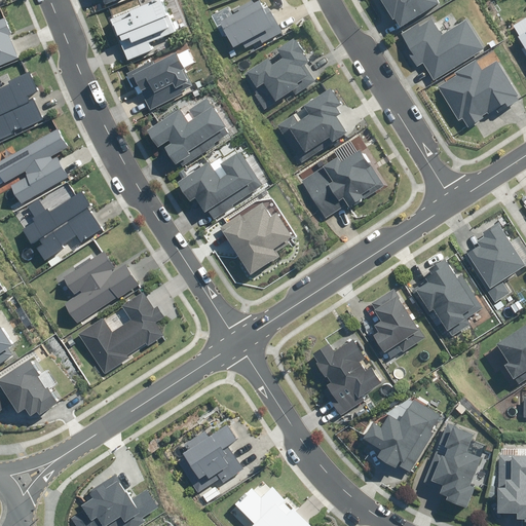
[(156,0),(110,19),(127,61),(151,50),(149,43),(176,32),(162,0),(156,0)]
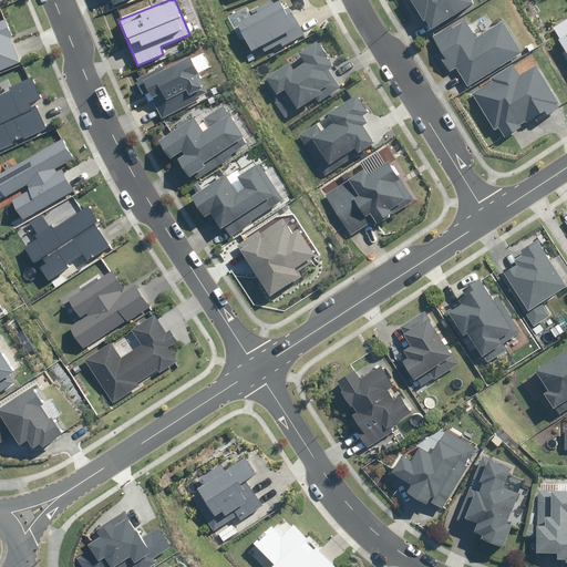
[(261,47),(265,52),(280,43),(281,47),(303,34),(291,11),(287,13),(279,0),(278,0),(274,3),(271,0),(248,12),(246,8),(227,17),(240,40),(244,38),(253,52),(261,47)]
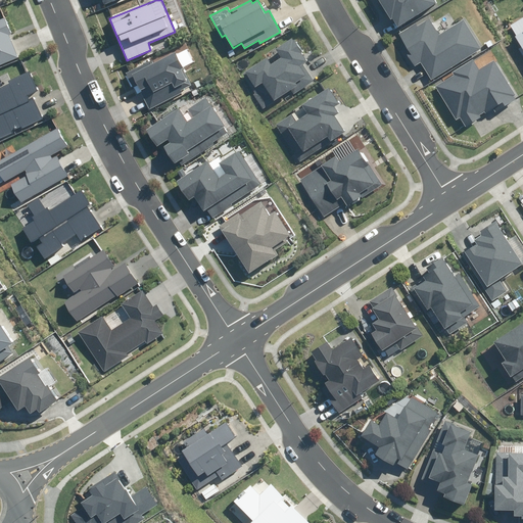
[(370,0),(380,15),(383,14),(387,21),(389,20),(394,29),(433,4),(430,0),(370,0)]
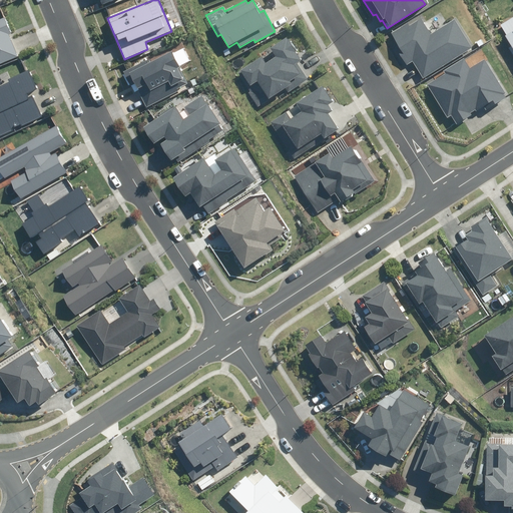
[(0,67),(16,61),(17,64),(21,62),(11,40),(15,39),(4,13),(0,14),(0,67)]
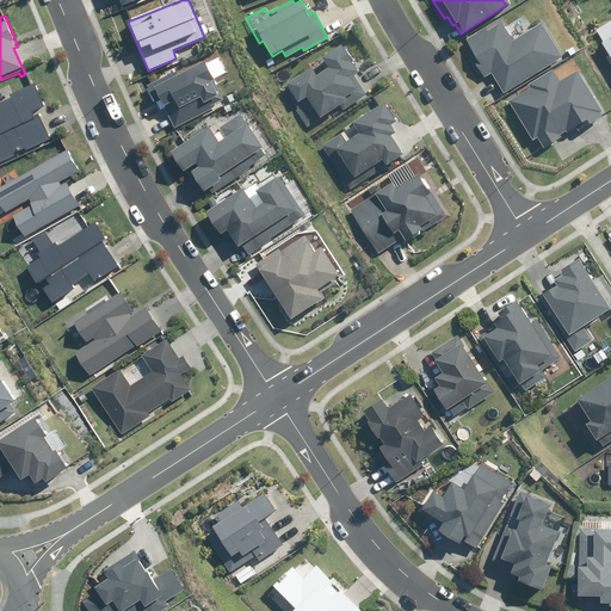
[(468,59),(480,79),(487,75),(499,96),(559,60),(537,24),(508,42),(498,24),(483,32),(481,29),(461,41),(470,56),(468,59)]
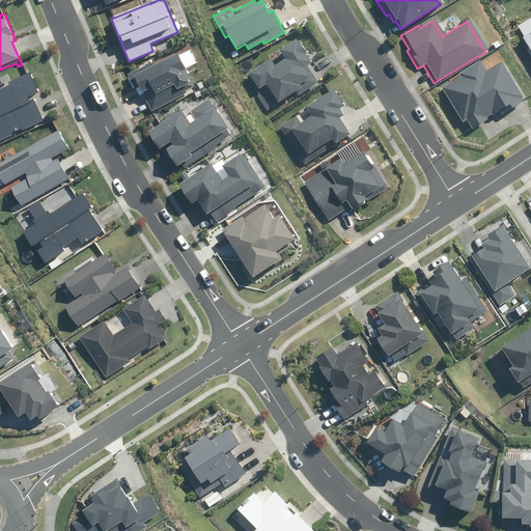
[(530,29),(520,36),(530,54),(530,29)]
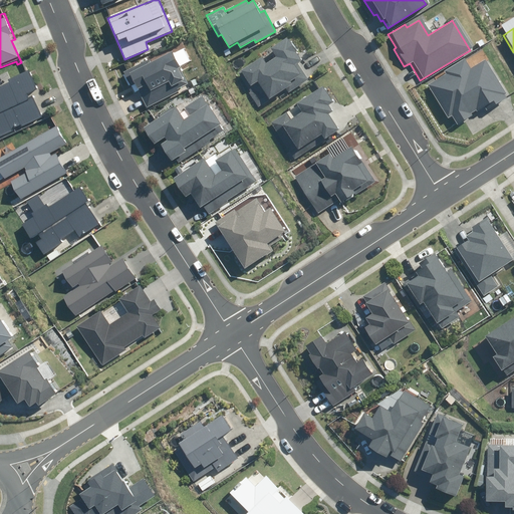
[(307,81),(298,67),(306,61),(287,32),(263,48),(269,57),(265,60),(261,54),(233,72),(246,92),(244,93),(256,111),(282,95),(284,97),(307,81)]
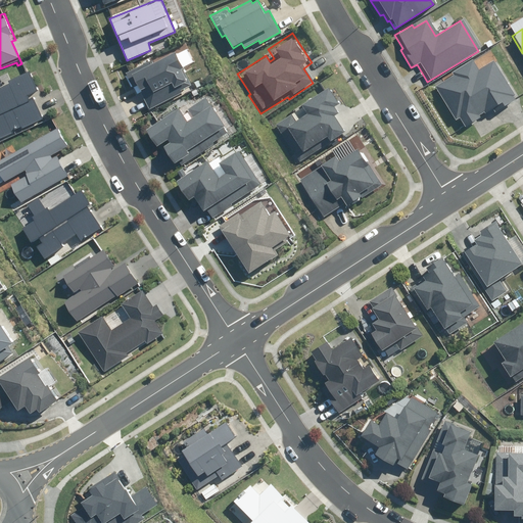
[(187,86),(171,53),(147,66),(145,62),(122,75),(133,96),(136,94),(145,111),(178,94),(177,92),(187,86)]
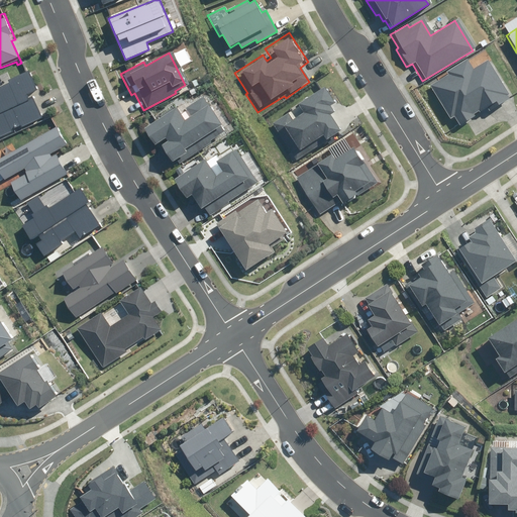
[(509,99),(484,61),(472,69),(464,59),(443,73),(444,75),(426,87),(448,121),(458,114),(464,123),(477,115),(482,124),(498,113),(495,108),(509,99)]
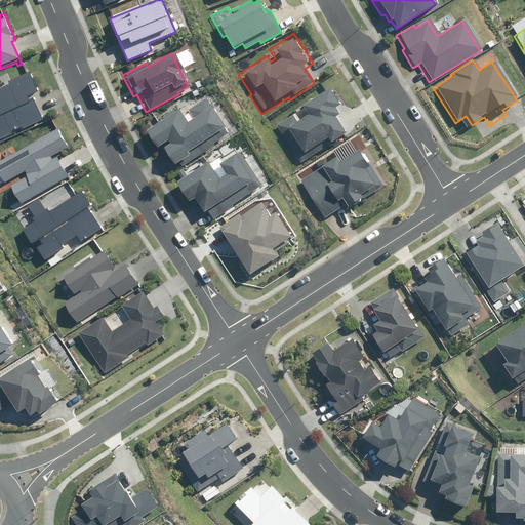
[(0,142),(48,120),(44,110),(41,111),(34,95),(40,92),(30,70),(30,69),(0,82),(0,142)]
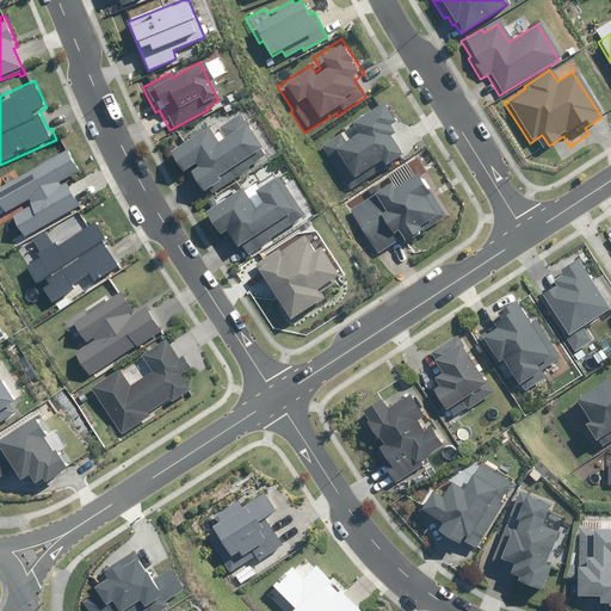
[(335,136),(319,148),(347,191),(400,156),(387,137),(392,134),(387,127),(393,123),(381,104),(350,124),(357,134),(341,144),(335,136)]
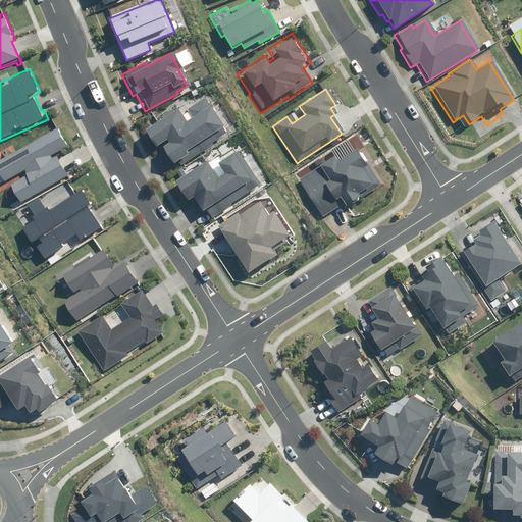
[(212,147),(229,135),(203,94),(177,109),(174,104),(155,116),(156,118),(138,129),(153,153),(159,149),(172,169),(174,168),(176,172),(213,149),(212,147)]
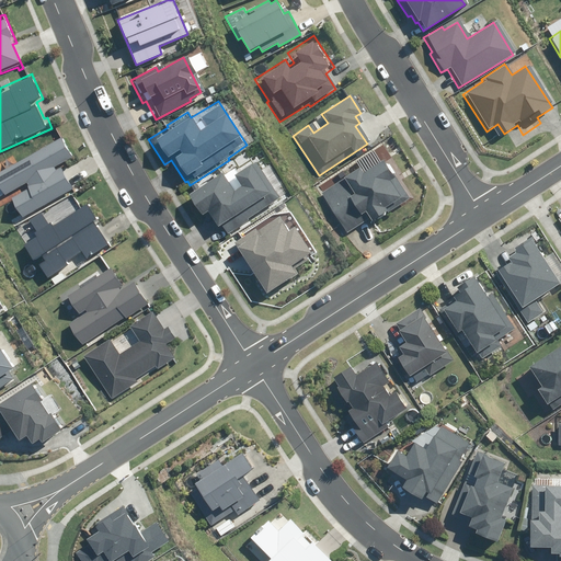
[(61,133),(0,167),(0,198),(3,205),(7,203),(19,224),(81,189),(79,183),(73,186),(69,180),(72,179),(65,165),(77,159),(61,133)]
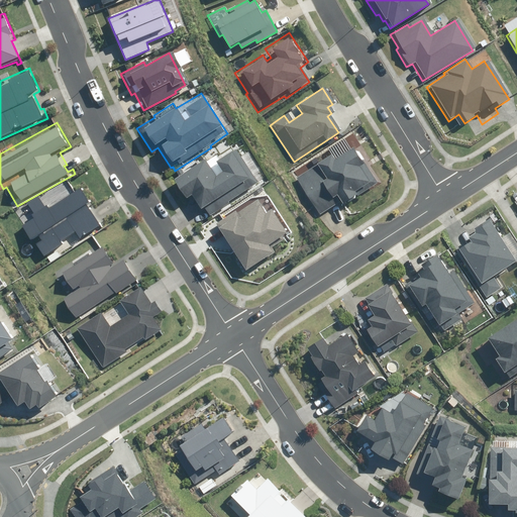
[(233,146),(208,163),(203,156),(167,179),(184,205),(190,200),(205,222),(260,187),(233,146)]
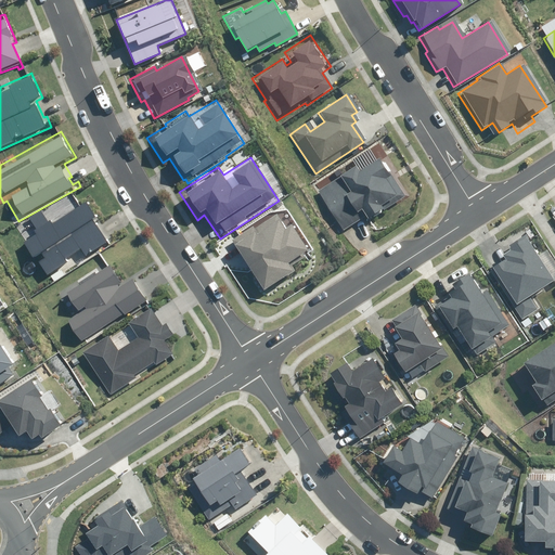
[(355,168),(317,193),(343,232),(364,217),(368,221),(403,197),(387,172),(386,173),(377,159),(357,172),(355,168)]
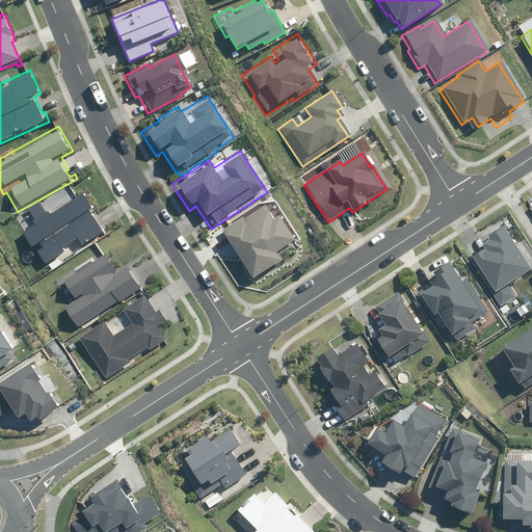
[(28,224),(17,233),(32,255),(33,254),(38,262),(43,269),(69,251),(67,249),(74,244),(79,251),(106,232),(92,213),(96,211),(81,189),(49,212),(46,208),(26,221),(28,224)]
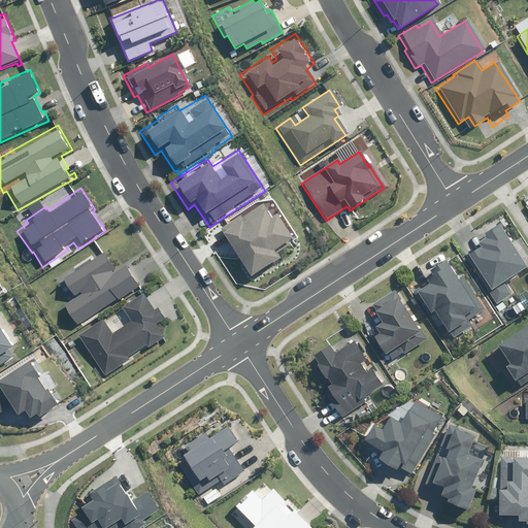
[(503,284),(526,269),(497,224),(484,233),(486,237),(477,242),(481,249),(465,258),(495,306),(510,296),(503,284)]
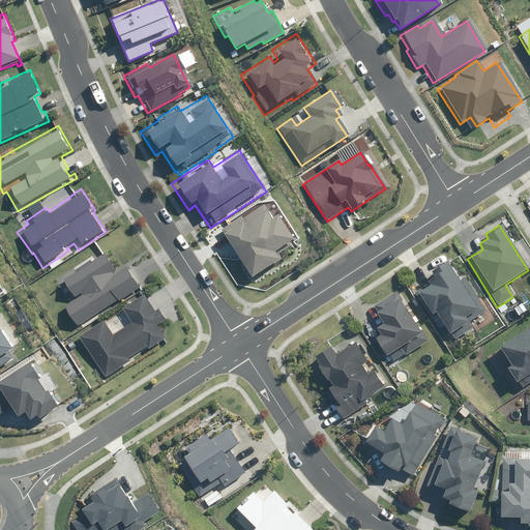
[(59,281),(71,299),(60,306),(77,331),(142,287),(125,263),(117,268),(106,251),(59,281)]
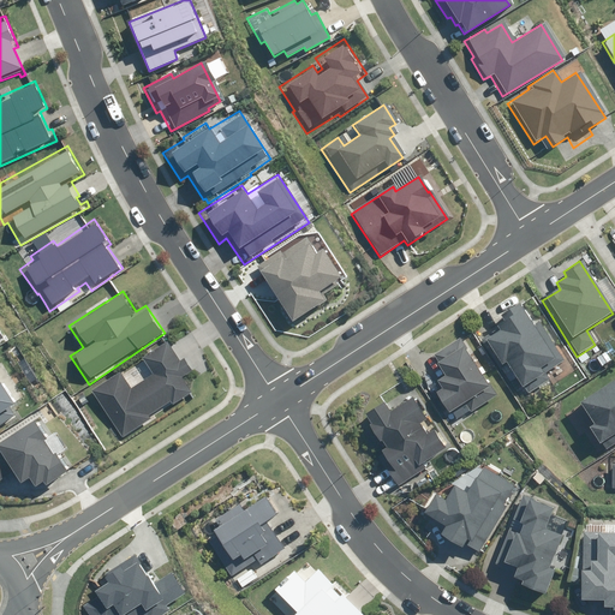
[(554,359),(519,304),(501,316),(503,321),(496,326),(500,332),(484,341),(501,366),(507,363),(523,387),(542,375),(538,369),(554,359)]
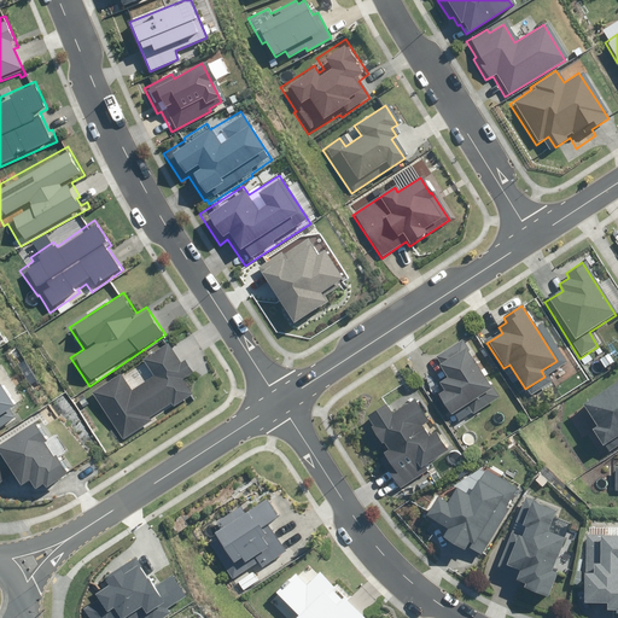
[(464,343),(439,359),(452,379),(445,383),(449,390),(442,395),(453,413),(468,403),(473,412),(497,397),(464,343)]
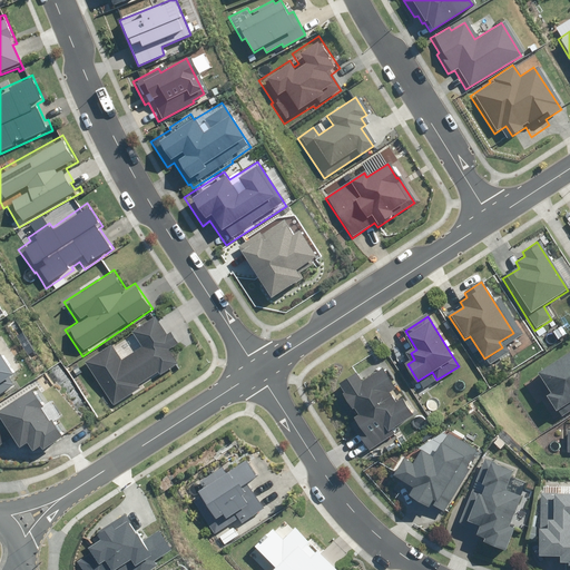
[(110,345),(85,363),(114,405),(139,389),(138,386),(158,373),(160,376),(177,364),(168,351),(177,345),(169,333),(165,336),(153,317),(130,333),(140,347),(120,361),(110,345)]
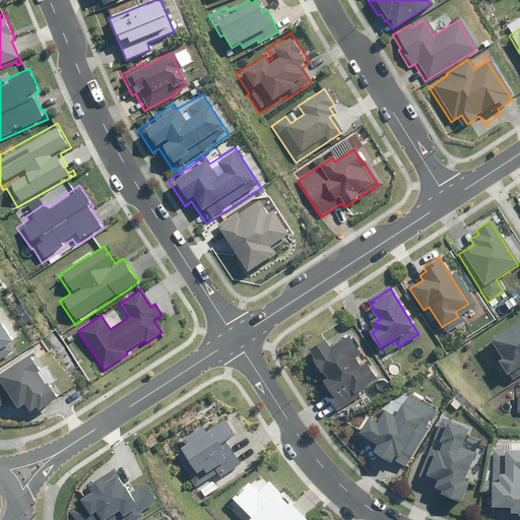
[(519,320),(490,341),(501,360),(497,363),(511,383),(519,376),(519,320)]
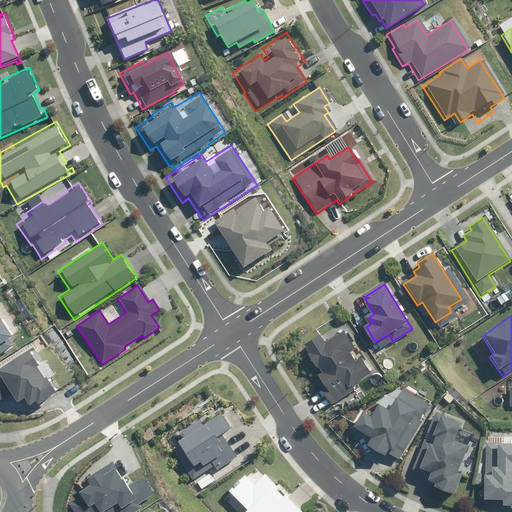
[(0,352),(13,345),(7,336),(10,334),(0,317),(0,352)]
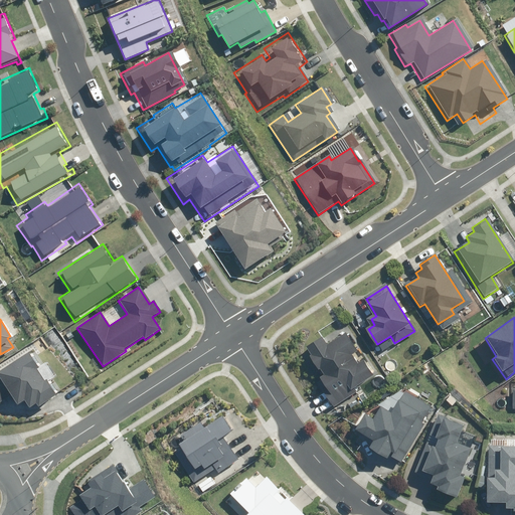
[(327,345),(322,337),(306,347),(311,355),(309,357),(318,371),(320,370),(324,376),(319,379),(324,386),(319,390),(332,408),(355,393),(354,392),(369,382),(367,380),(372,377),(362,361),(357,364),(351,355),(357,351),(345,333),(327,345)]
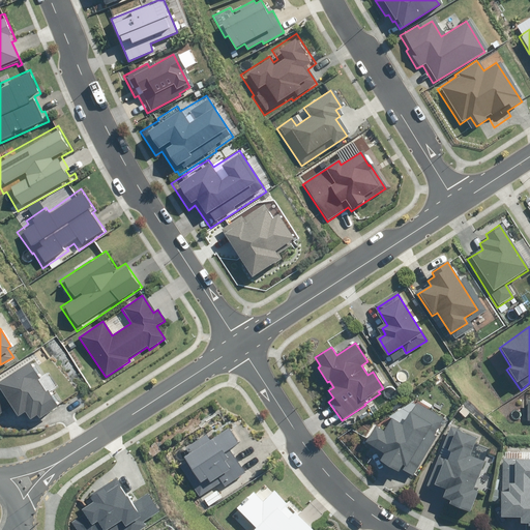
[(0,383),(0,414),(11,407),(19,417),(26,412),(31,420),(37,415),(39,418),(59,406),(50,392),(56,387),(47,373),(39,377),(30,363),(0,383)]
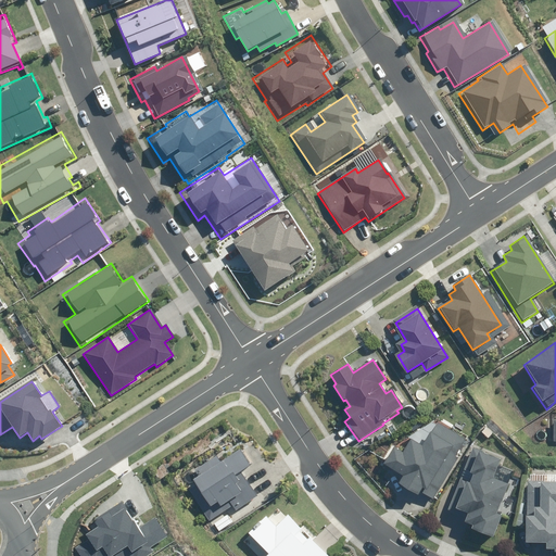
[(453,458),(463,441),(436,425),(430,433),(429,433),(420,446),(409,440),(402,454),(393,449),(382,466),(402,477),(396,485),(417,496),(421,489),(424,490),(420,494),(431,501),(456,459),(453,458)]
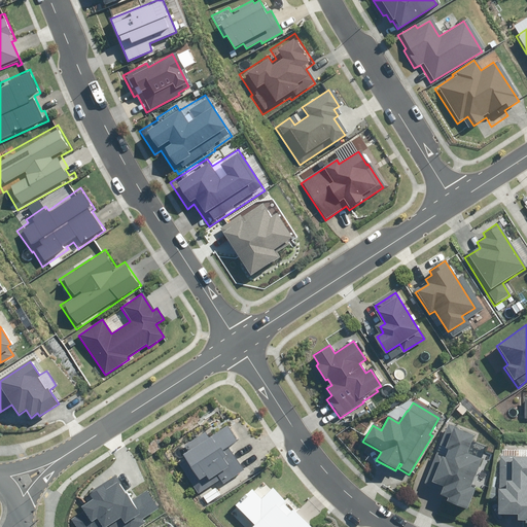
[(179,463),(199,494),(221,479),(223,483),(243,470),(229,448),(238,441),(227,425),(209,437),(205,432),(184,446),(188,452),(183,455),(186,459),(179,463)]
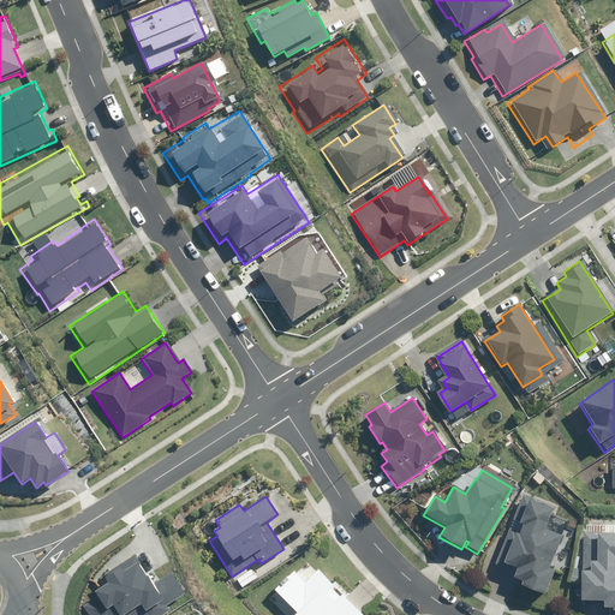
[(550,509),(519,497),(494,567),(514,574),(512,579),(520,583),(518,589),(544,598),(554,572),(547,569),(559,537),(542,531),(550,509)]
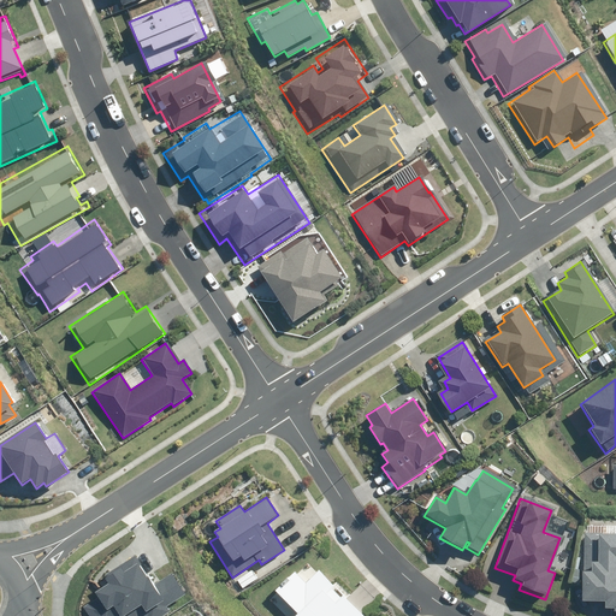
[(569,578),(568,600),(581,615),(615,615),(615,581),(615,582),(615,575),(615,525),(614,525),(612,529),(580,527),(569,578)]
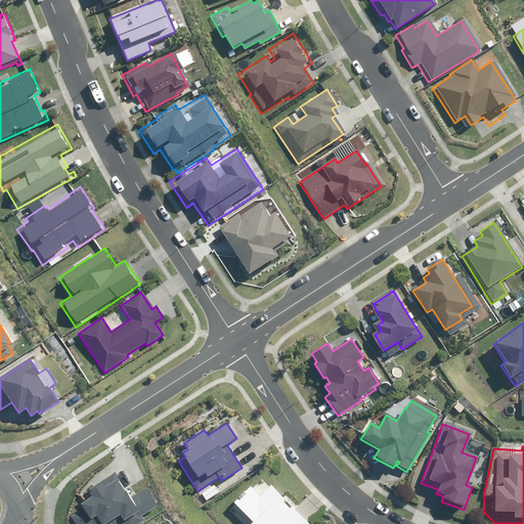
[(137,523),(144,520),(141,515),(158,506),(146,488),(131,497),(115,473),(90,489),(91,491),(89,492),(92,496),(81,504),(84,509),(71,517),(76,523),(137,523)]
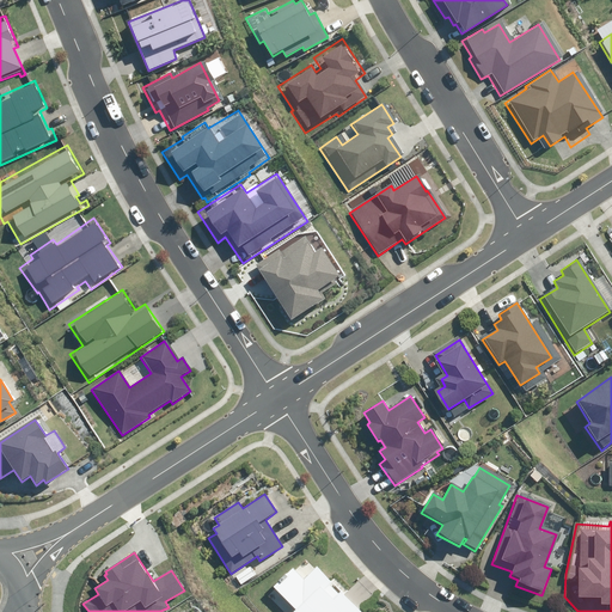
[(293,611),(361,611),(318,567),(304,580),(293,568),(273,587),(295,611),(293,611)]
